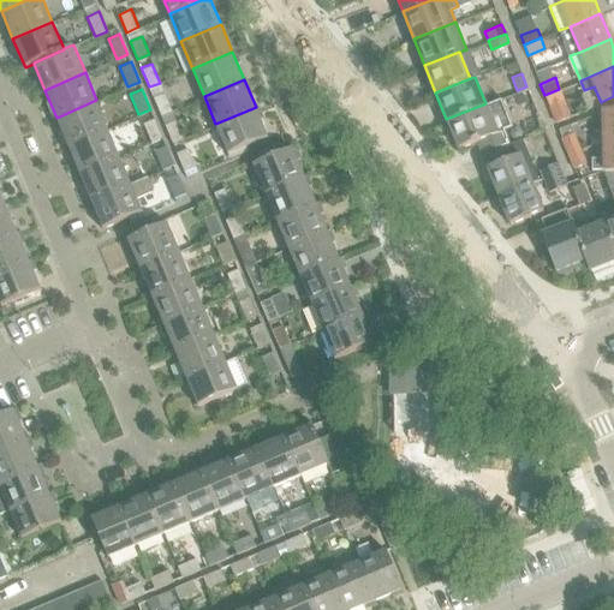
[(570,114),(559,89),(544,95),(548,105),(548,106),(554,121),(570,114)]
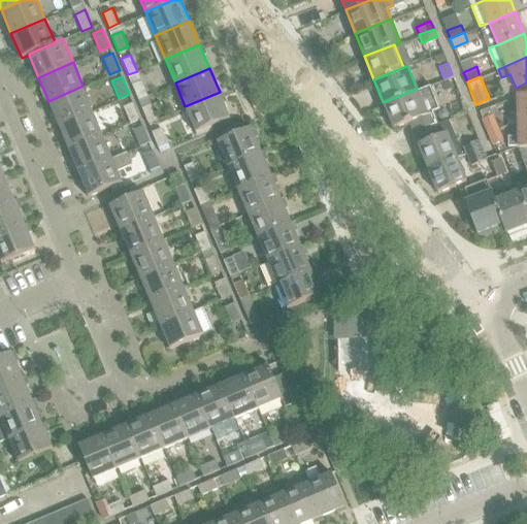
[(131,82),(138,98),(147,94),(140,77),(131,82)]
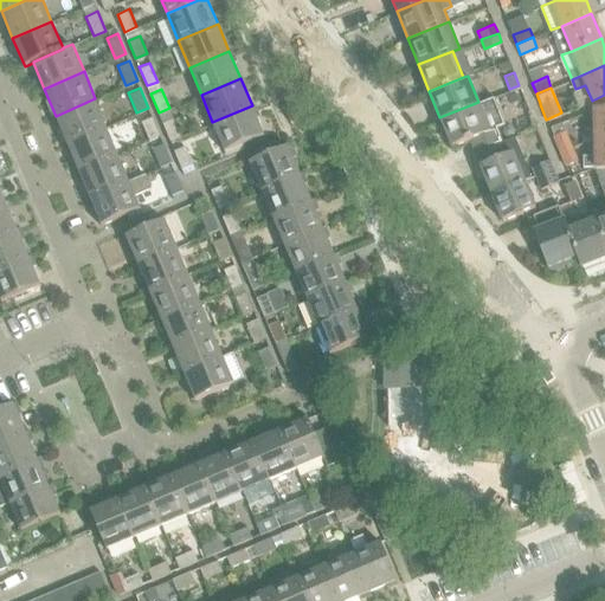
[(478,102),(439,117),(451,144),(469,137),(475,150),(502,140),(496,125),(504,122),(494,96),(478,102)]
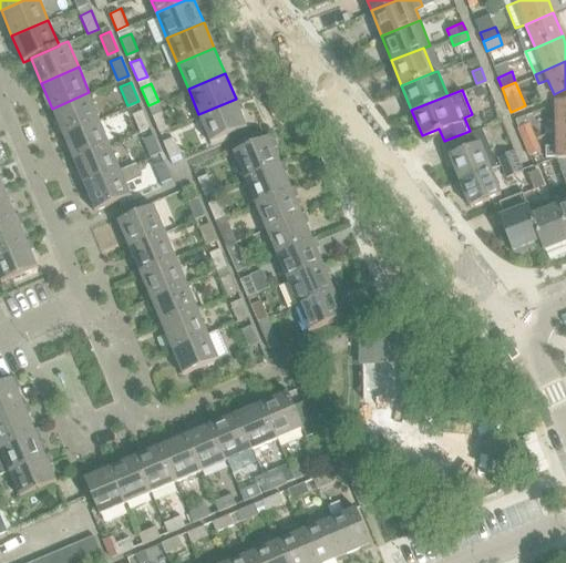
[(52,109),(62,134),(100,118),(89,92),(52,109)]
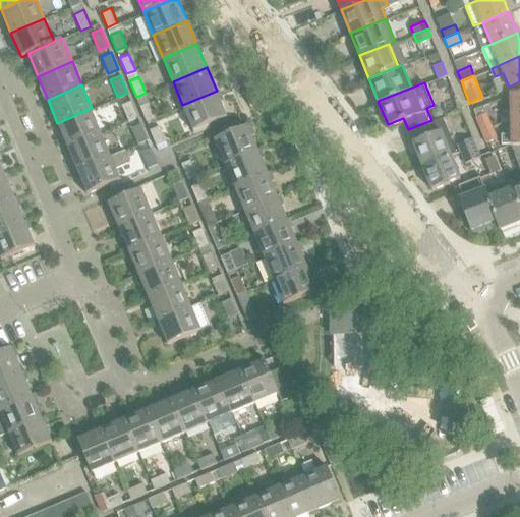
[(227,115),(217,91),(182,105),(192,129),(227,115)]
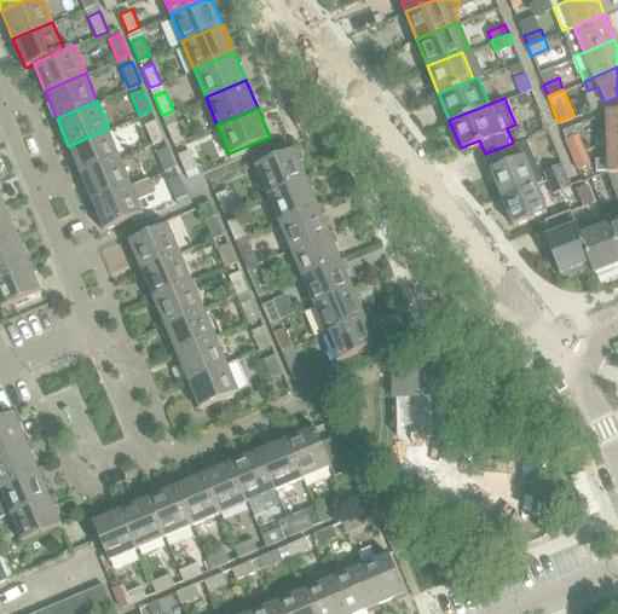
[(617,110),(606,110),(606,139),(617,139),(617,110)]
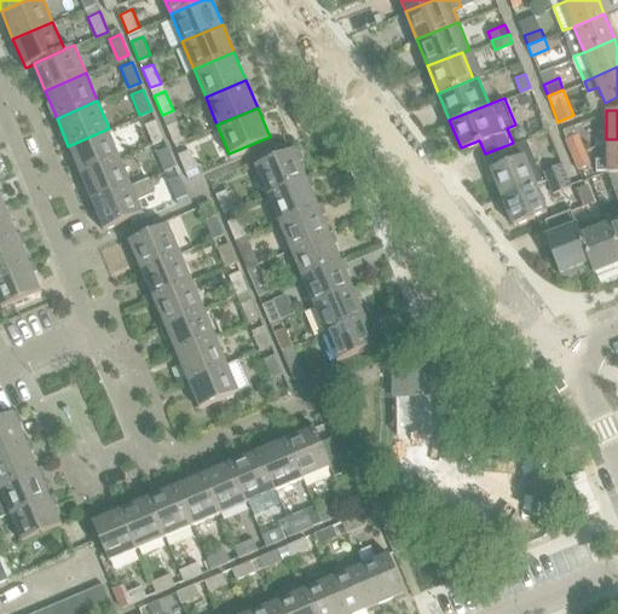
[(151,143),(163,138),(155,117),(143,122),(151,143)]
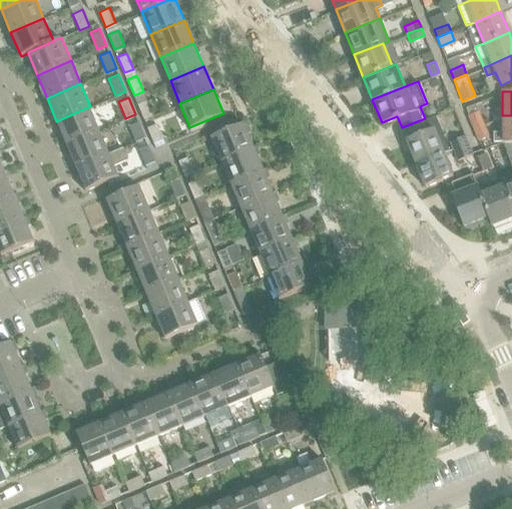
[(137,103),(143,118),(152,114),(146,99),(137,103)]
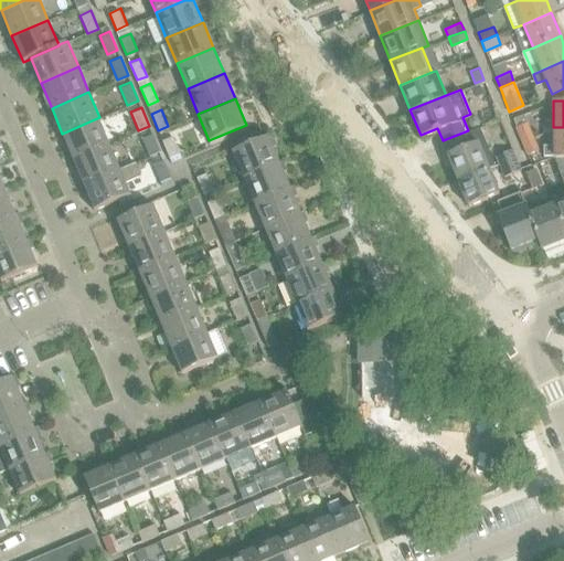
[(523,113),(513,117),(515,125),(527,120),(523,113)]
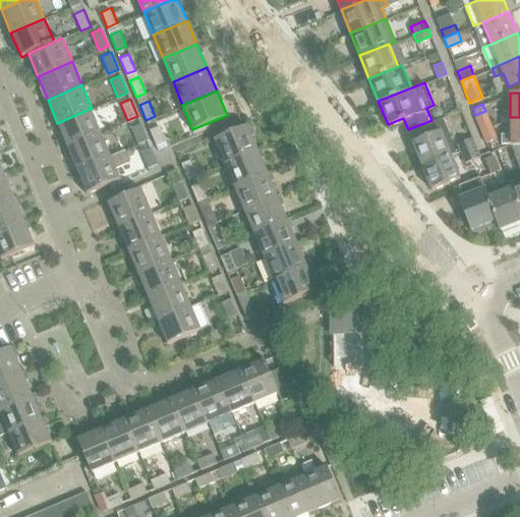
[(57,123),(67,147),(101,131),(92,108),(57,123)]
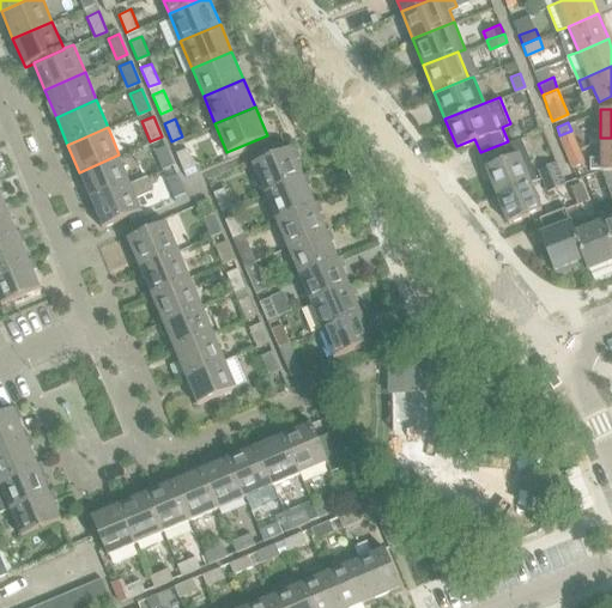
[(558,135),(564,151),(577,145),(571,131),(559,135),(558,135)]
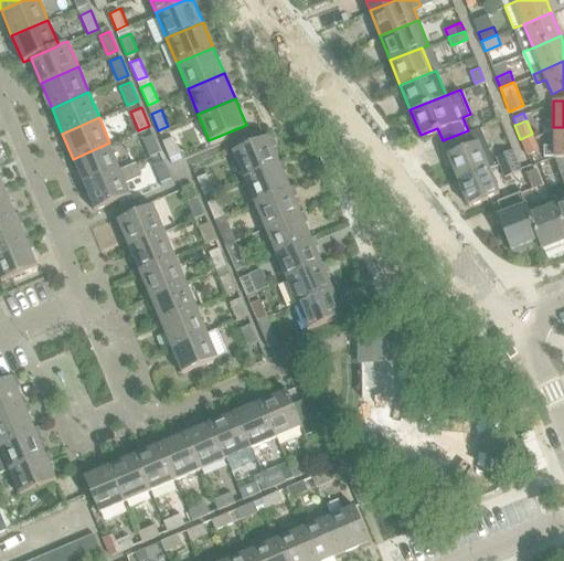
[(468,130),(443,140),(457,179),(488,167),(495,163),(480,126),(468,130)]
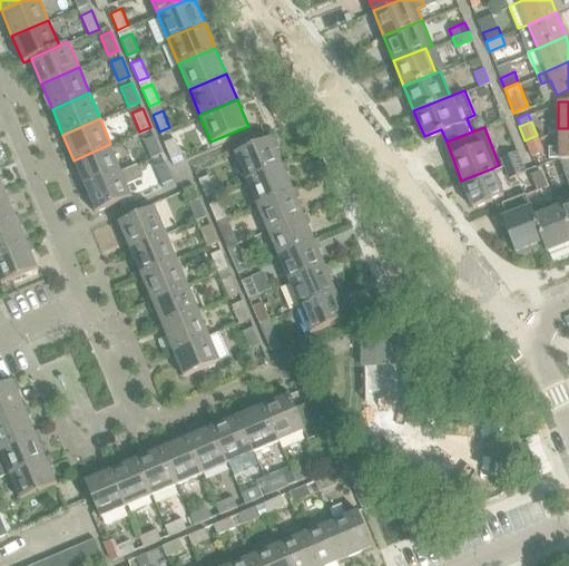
[(559,156),(568,155),(568,128),(558,128),(559,144),(549,144),(549,154),(559,154),(559,156)]
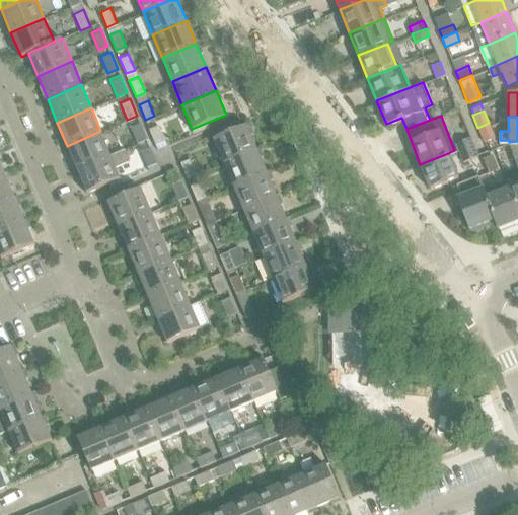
[(137,143),(147,139),(140,122),(130,126),(137,143)]
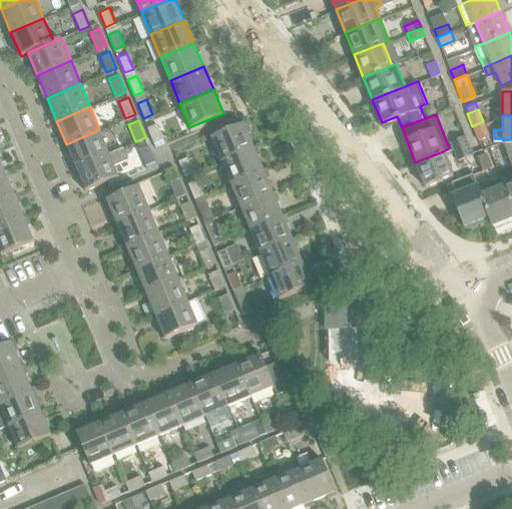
[(156,121),(146,126),(153,142),(163,137),(156,121)]
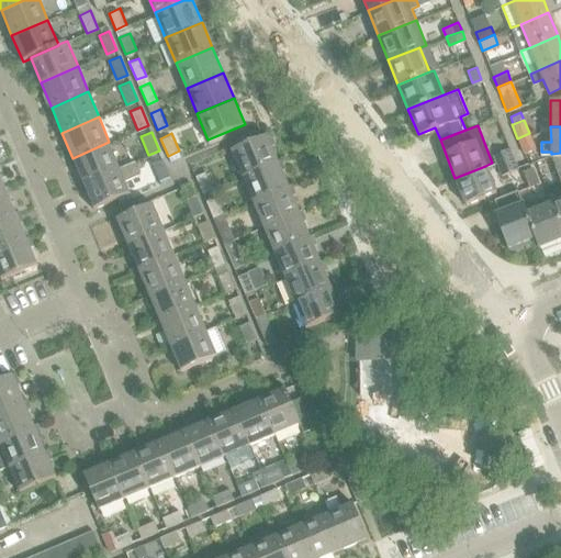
[(535,148),(529,133),(517,138),(523,153),(535,148)]
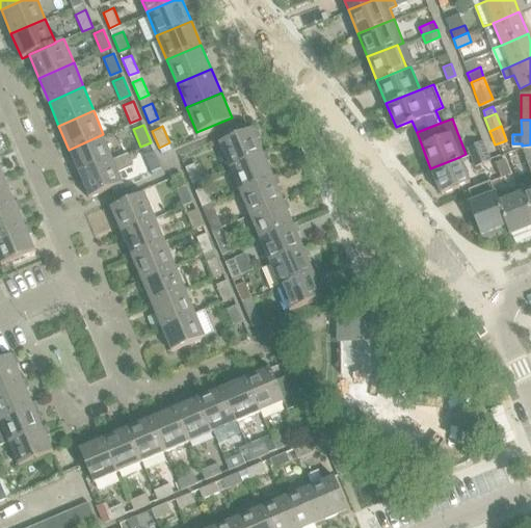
[(218,141),(228,165),(263,151),(253,127),(218,141)]
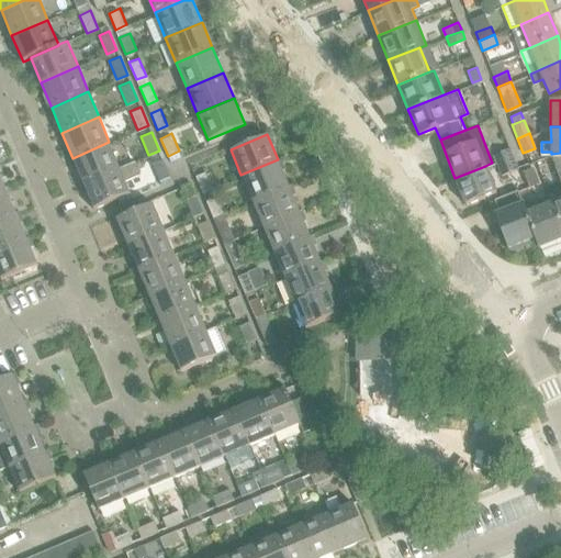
[(73,158),(82,183),(120,167),(109,142),(73,158)]
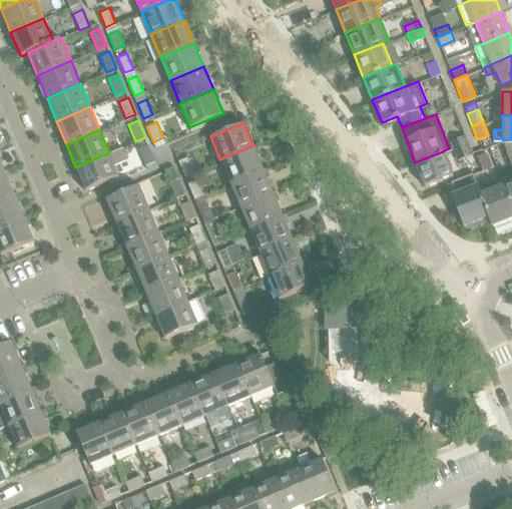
[(449,139),(452,147),(467,141),(464,134),(449,139)]
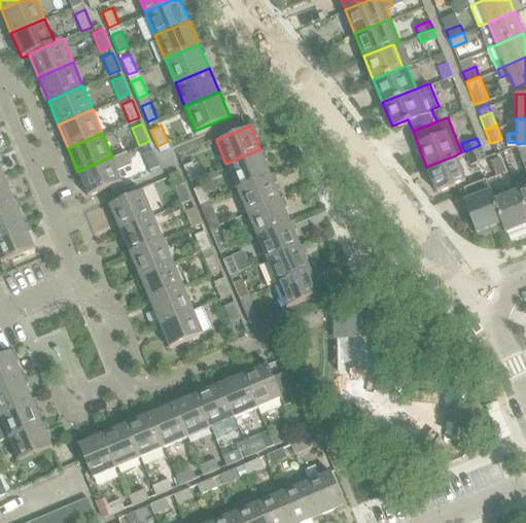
[(525,179),(515,184),(518,190),(525,211),(525,143),(517,144),(525,168),(525,179)]
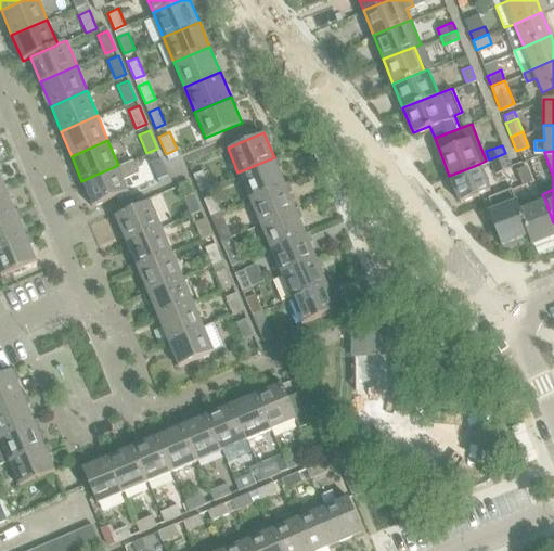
[(510,166),(505,153),(489,159),(494,173),(510,166)]
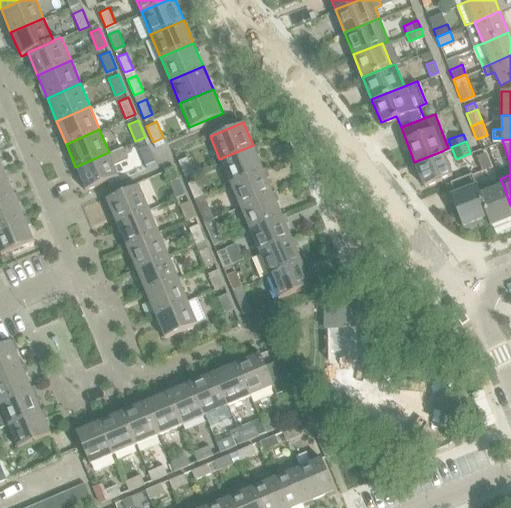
[(154,159),(147,143),(138,147),(145,163),(154,159)]
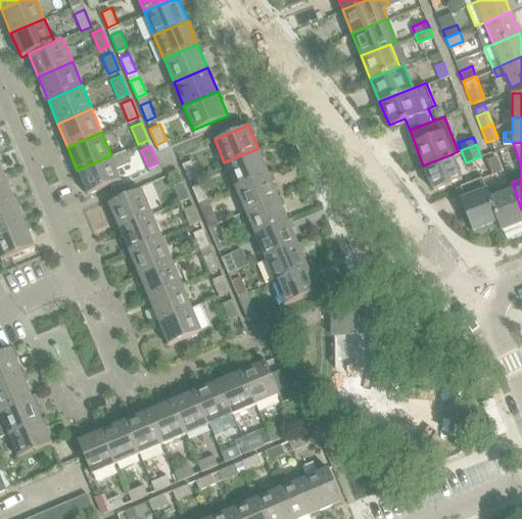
[(224,162),(234,186),(269,172),(258,148),(224,162)]
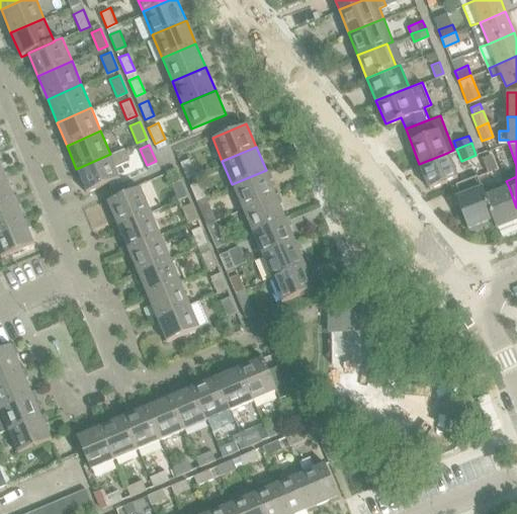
[(124,148),(110,154),(76,169),(86,192),(120,178),(114,165),(128,159),(124,148)]
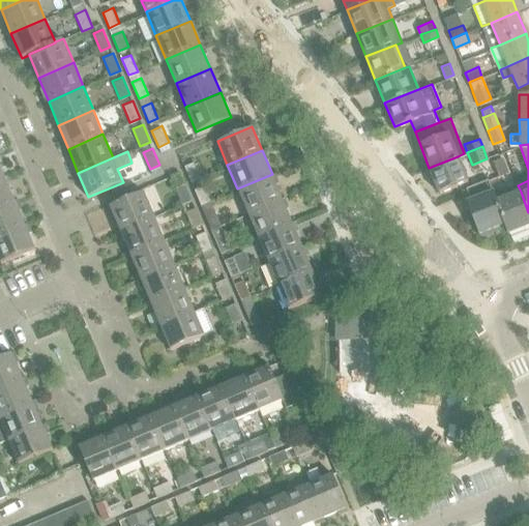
[(494,157),(500,173),(509,170),(503,154),(494,157)]
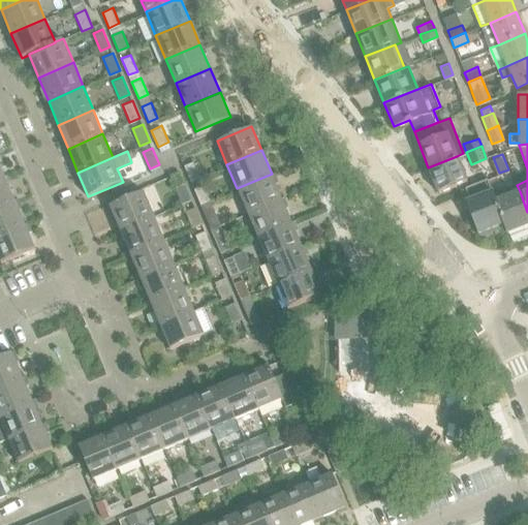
[(457,156),(428,167),(438,191),(466,180),(457,156)]
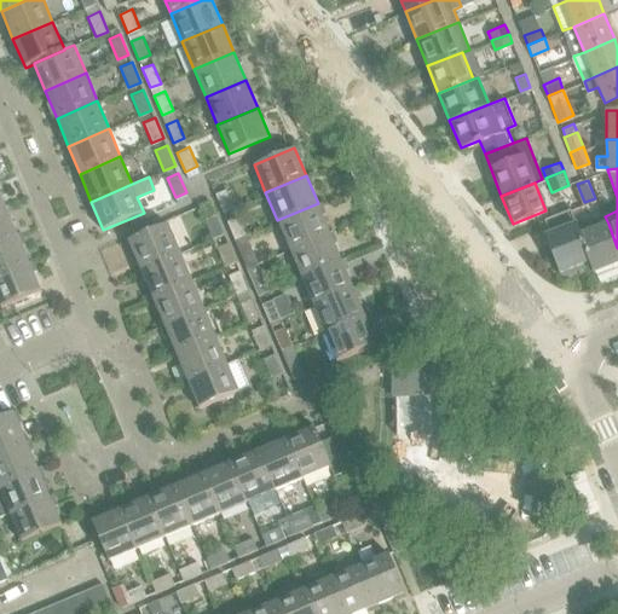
[(214,191),(223,210),(234,206),(226,186),(214,191)]
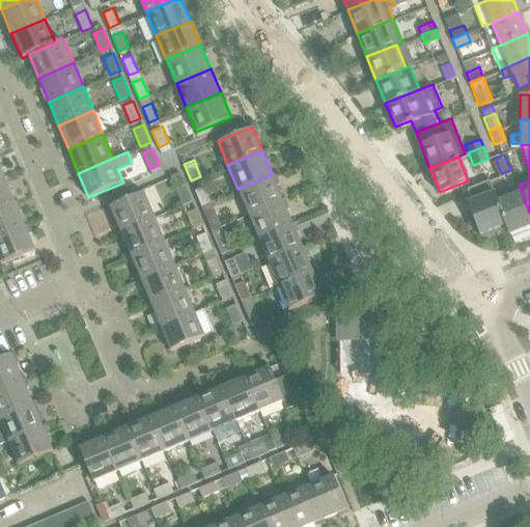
[(238,189),(248,213),(282,198),(273,174),(238,189)]
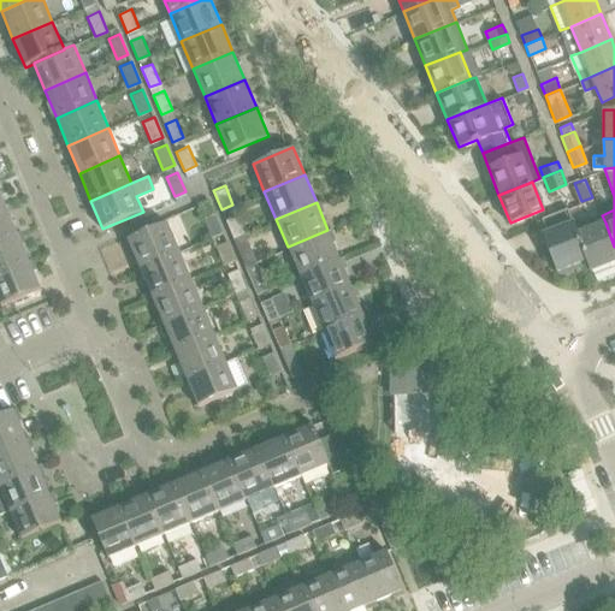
[(0,241),(18,233),(6,206),(0,208),(0,241)]
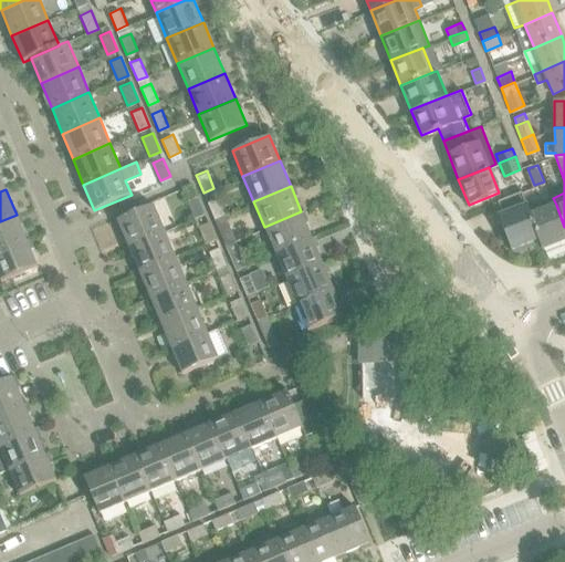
[(511,249),(539,238),(530,215),(520,191),(493,203),(511,249)]
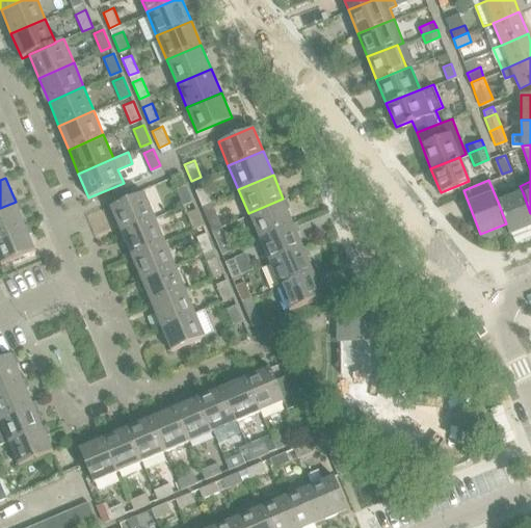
[(183,204),(192,200),(185,183),(176,187),(183,204)]
